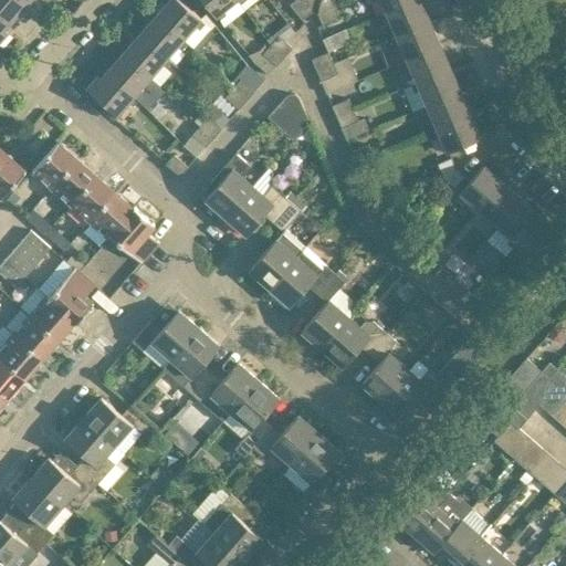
[(0,0),(0,11),(11,21),(28,2),(24,0),(0,0)]
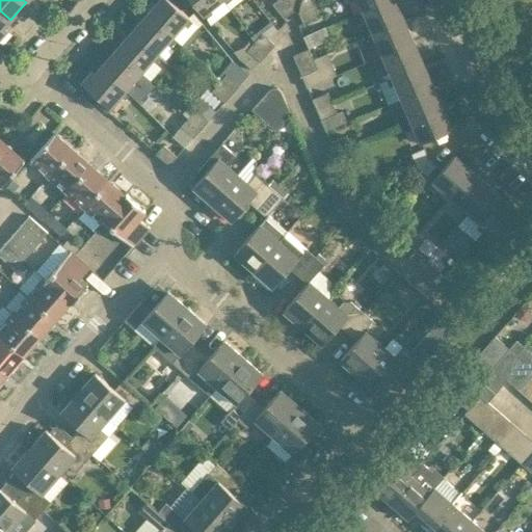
[(158,0),(148,12),(171,34),(173,35),(183,24),(187,27),(192,21),(188,18),(189,17),(179,8),(169,0),(158,0)]
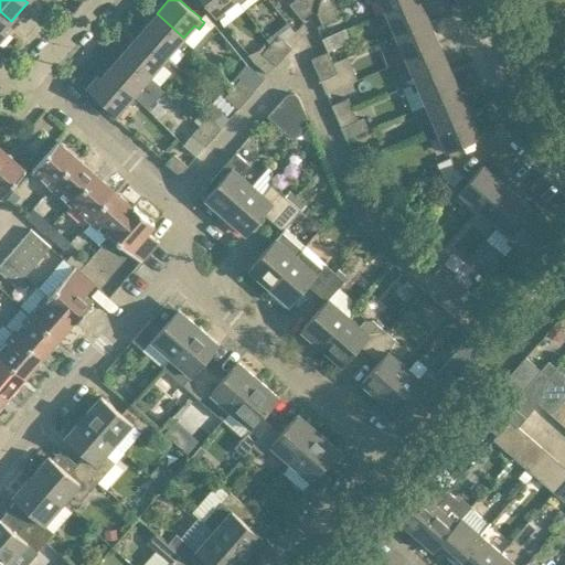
[(223,10),(234,0),(202,0),(215,16),(216,14),(221,19),(226,14),(223,10)]
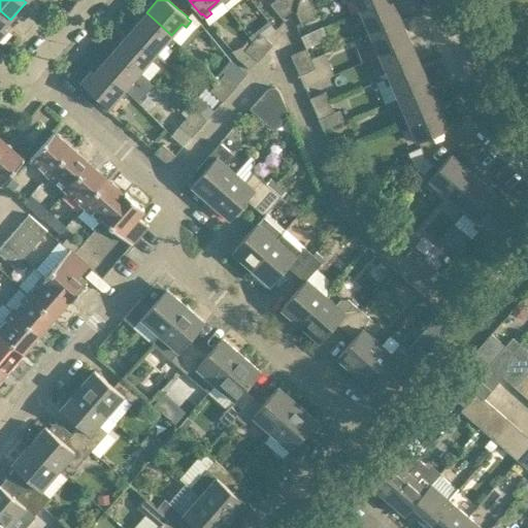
[(221,0),(228,8),(238,0),(221,0)]
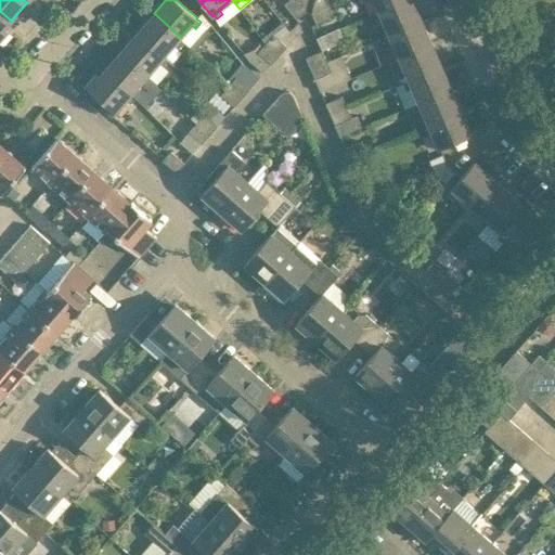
[(304,9),(296,0),(287,0),(285,2),(295,16),(304,10),(304,9)]
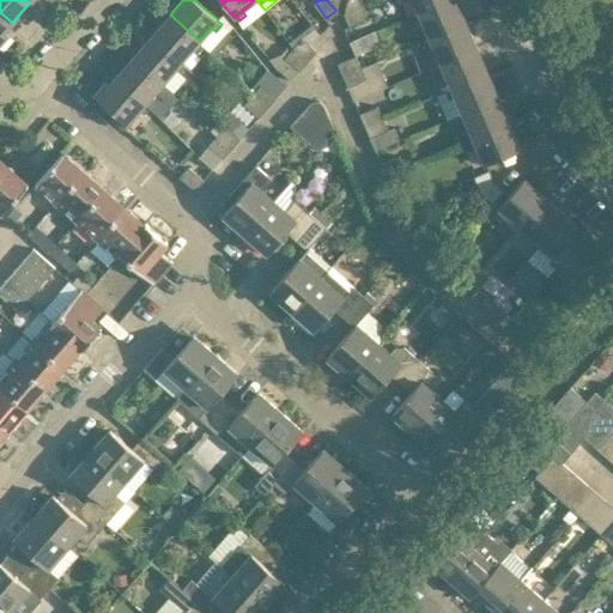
[(327,0),(335,10),(338,0),(327,0)]
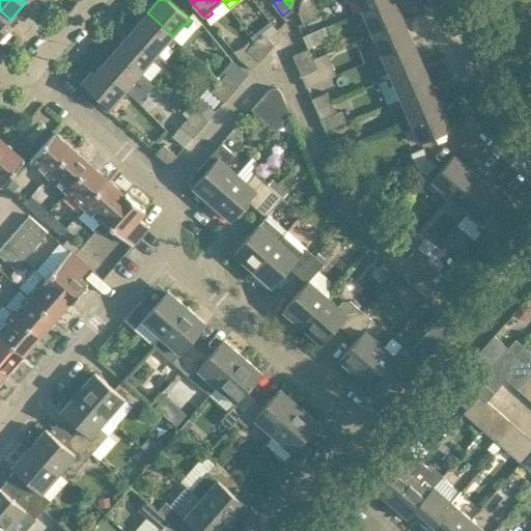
[(301,0),(299,11),(299,12),(315,5),(312,0),(301,0)]
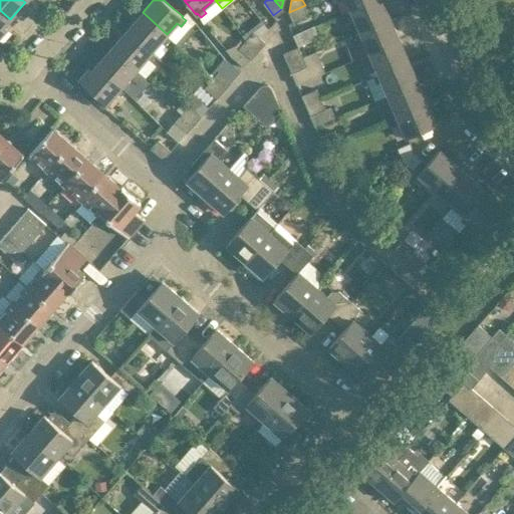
[(346,0),(351,10),(373,0),(346,0)]
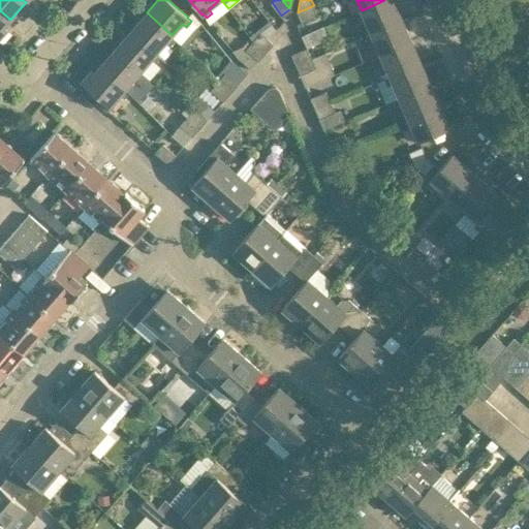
[(365,18),(371,32),(402,19),(393,0),(384,0),(362,10),(356,12),(360,21),(365,18)]
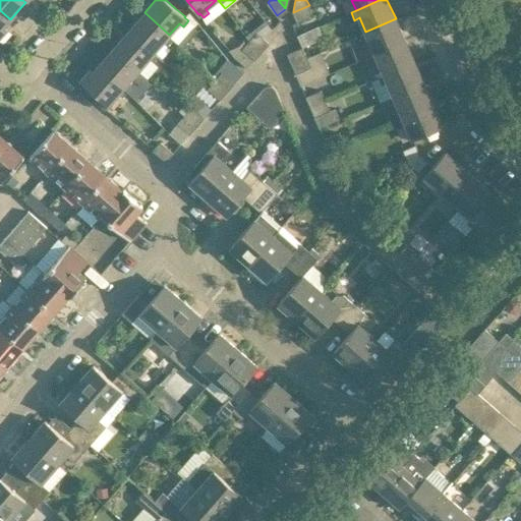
[(309,5),(293,12),(297,20),(298,21),(313,14),(309,5)]
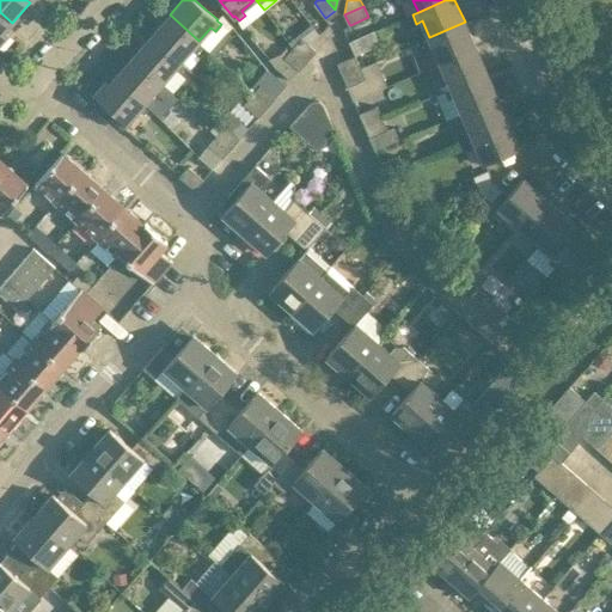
[(12,23),(0,12),(0,43),(8,34),(6,30),(12,23)]
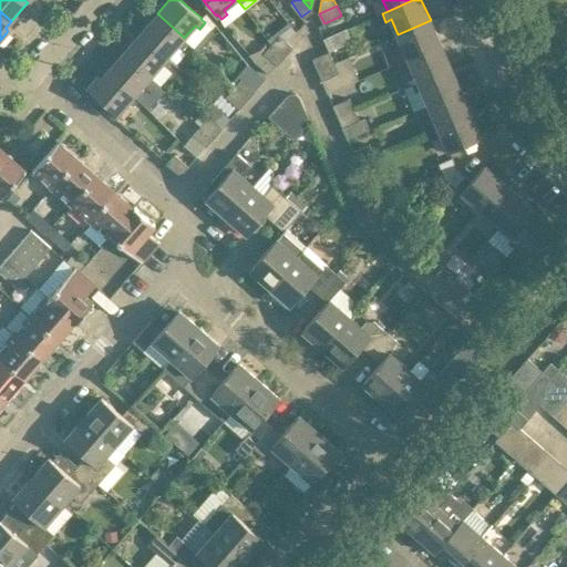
[(157,13),(140,32),(167,57),(178,44),(183,48),(188,41),(157,13)]
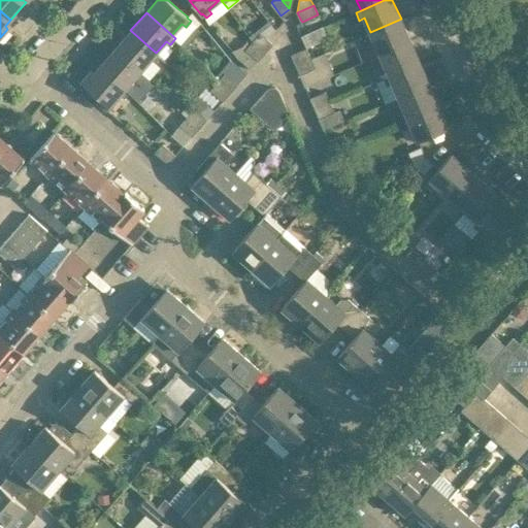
[(373,40),(380,54),(410,40),(401,19),(370,32),(365,35),(368,42),(373,40)]
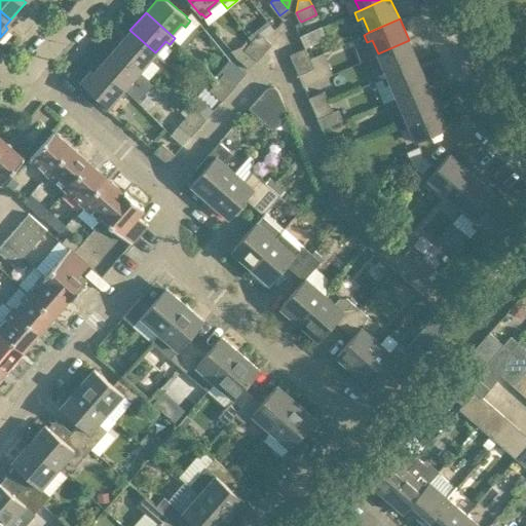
[(268,20),(248,35),(252,40),(259,33),(264,37),(274,28),(268,20)]
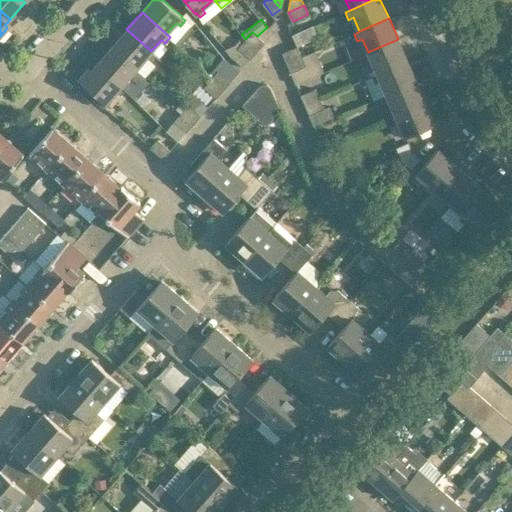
[(313,26),(293,35),(297,44),(318,36),(313,26)]
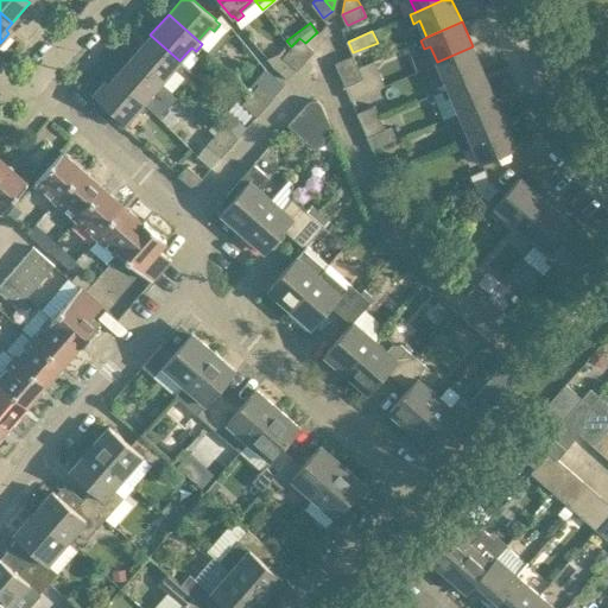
[(150,35),(132,56),(162,81),(173,67),(178,71),(183,65),(179,61),(150,35)]
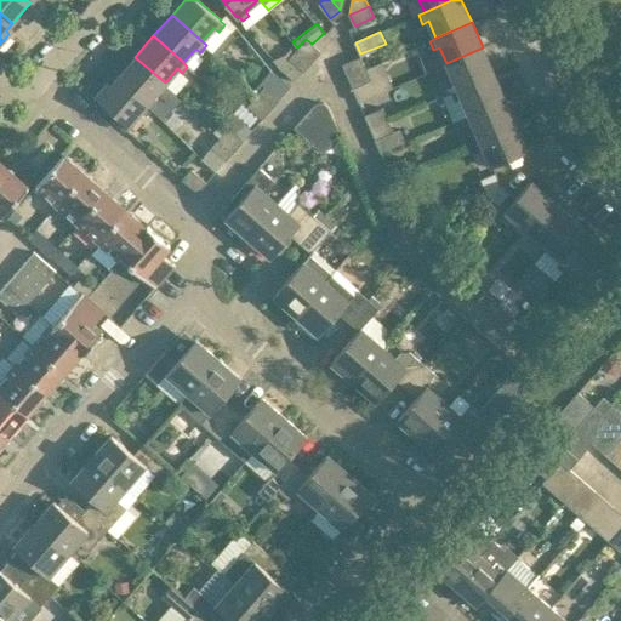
[(306,39),(297,47),(313,61),(320,51),(306,39)]
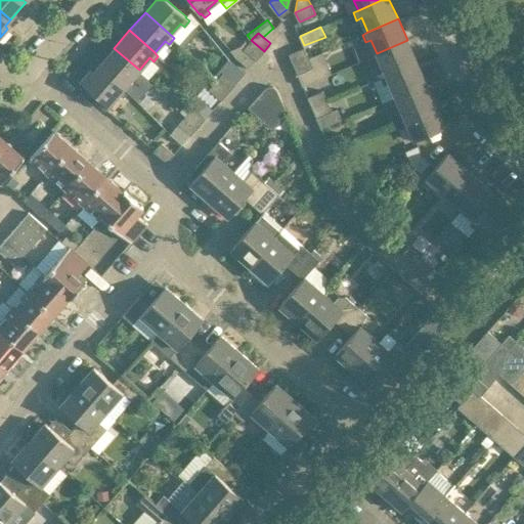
[(244,49),(248,44),(243,40),(239,43),(225,49),(249,69),(256,60),(244,49)]
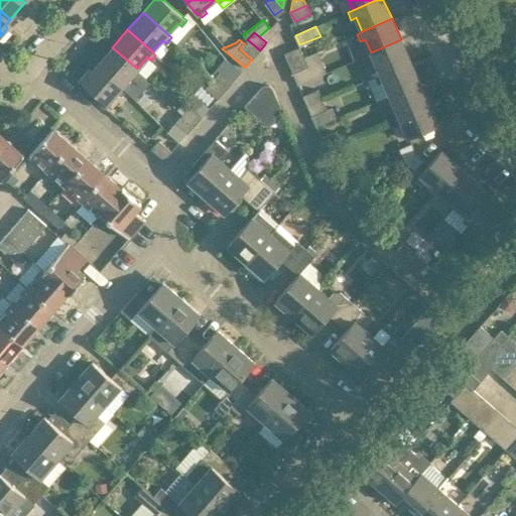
[(260,50),(247,39),(240,48),(252,59),(260,50)]
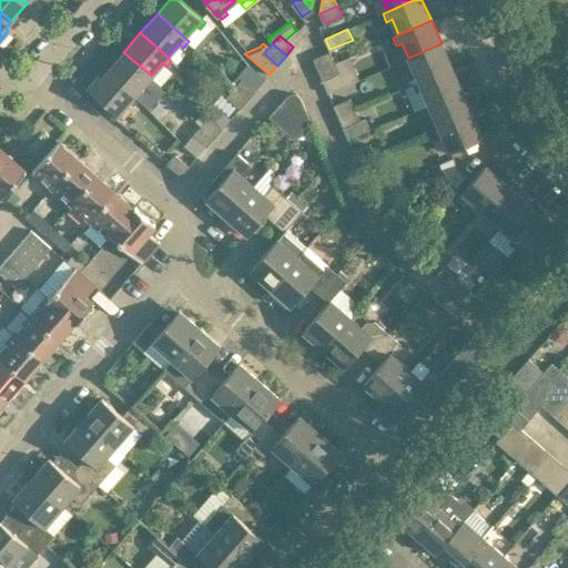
[(412,67),(418,81),(452,67),(442,43),(408,58),(403,60),(406,69),(412,67)]
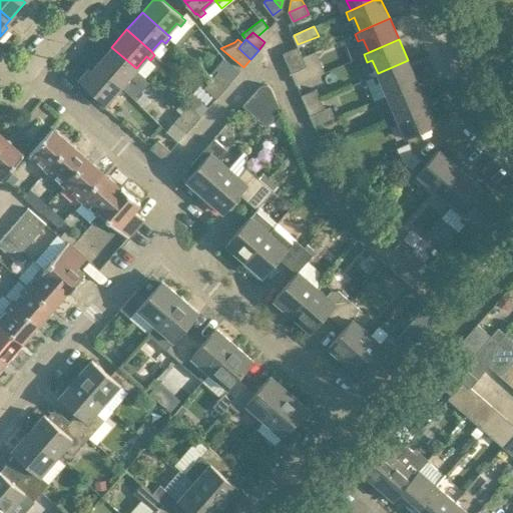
[(282,52),(287,63),(302,56),(298,45),(282,52)]
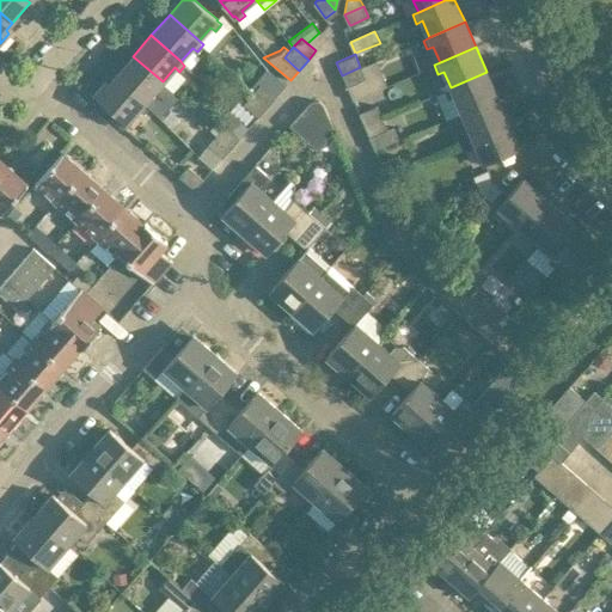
[(133,56),(115,77),(145,102),(155,89),(160,93),(167,86),(163,81),(133,56)]
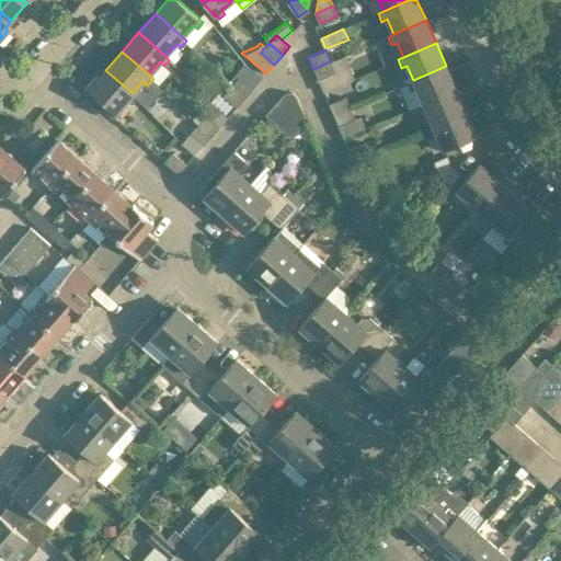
[(330,61),(313,69),(318,79),(318,80),(323,92),(355,78),(345,55),(330,61)]
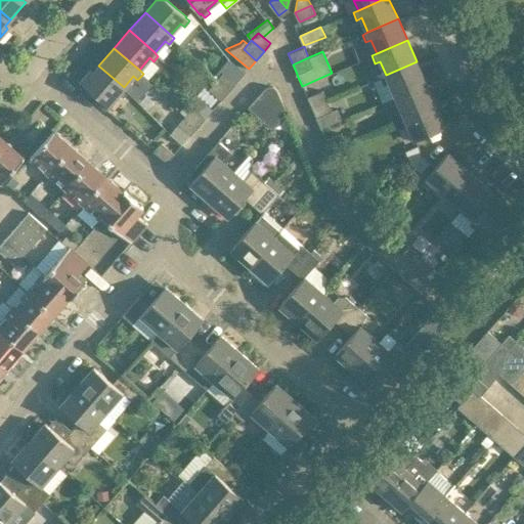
[(244,75),(228,60),(220,70),(223,72),(215,81),(228,92),(244,75)]
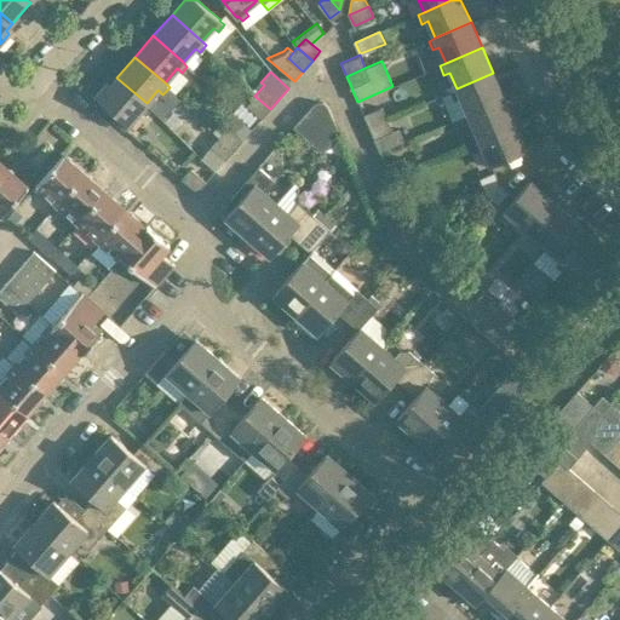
[(460,98),(468,114),(504,98),(493,73),(457,89),(451,91),(454,101),(460,98)]
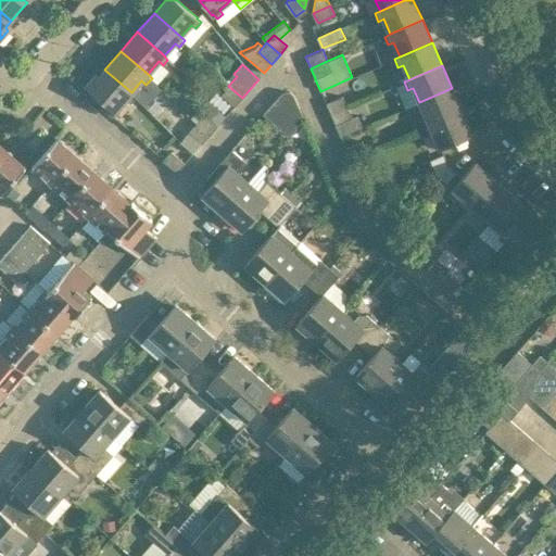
[(131,92),(104,70),(99,76),(96,73),(85,86),(114,112),(126,99),(130,102),(136,97),(131,92)]
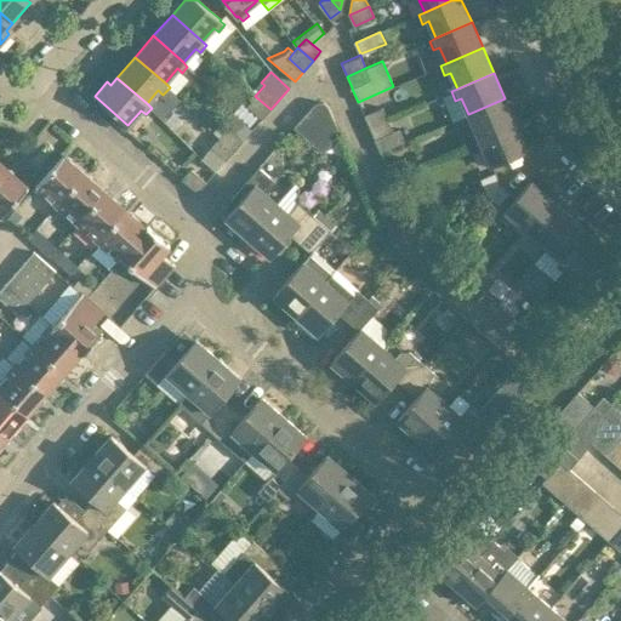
[(255,96),(246,106),(262,119),(271,109),(255,96)]
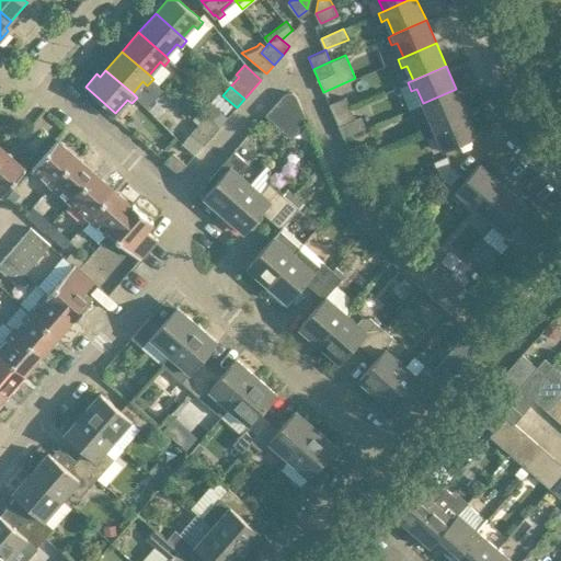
[(426,112),(433,126),(466,112),(456,89),(423,103),(418,106),(421,114),(426,112)]
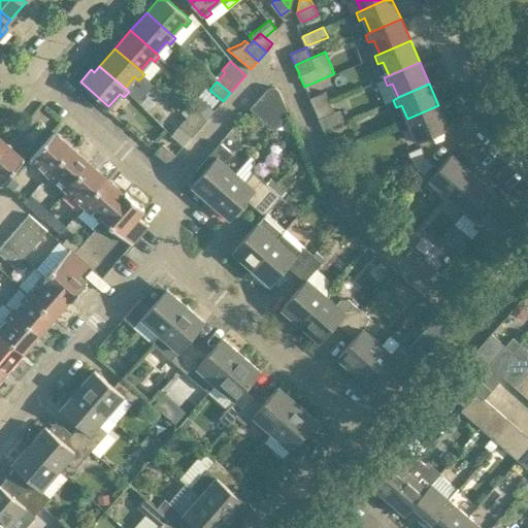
[(268,88),(266,89),(249,107),(274,129),(289,112),(281,91),(279,90),(278,89),(276,87),(275,87),(273,86),(272,86),(270,87),(269,87),(268,88)]
